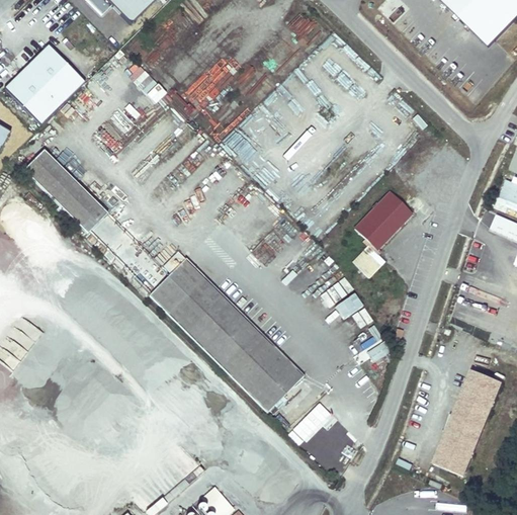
[(106,0),(124,18),(143,0),(88,0),(95,7),(104,0),(106,0)]
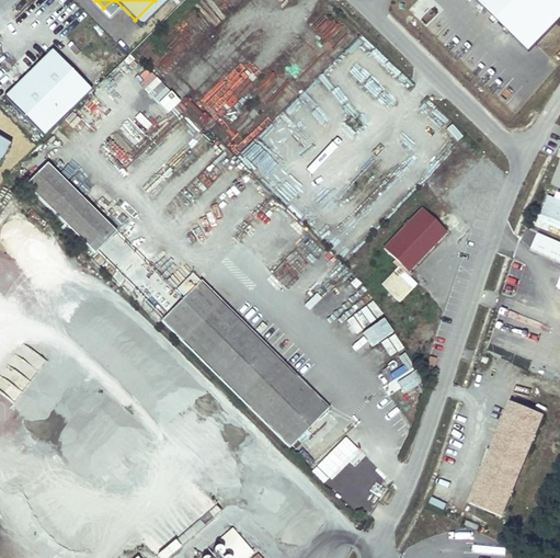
[(478,0),(530,52),(559,21),(559,0),(478,0)]
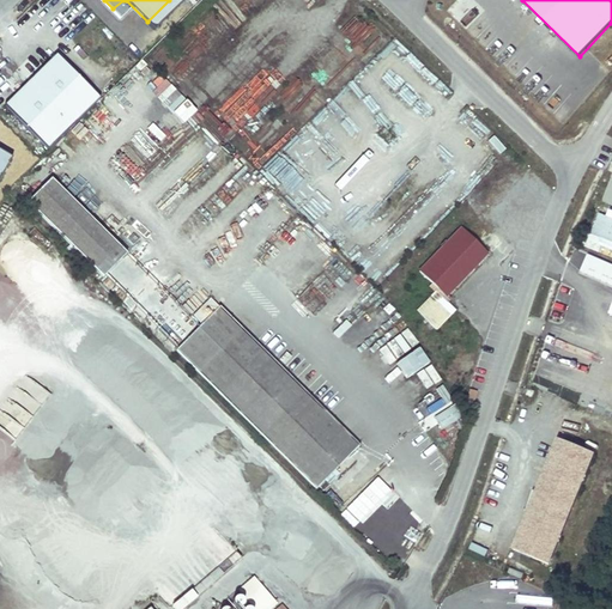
[(56,53),(6,102),(47,146),(100,95),(56,53)]
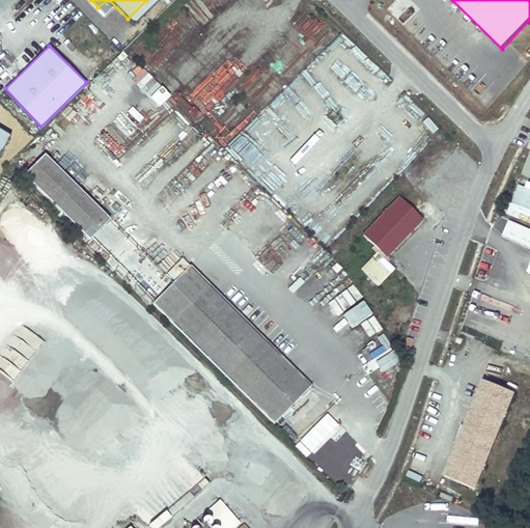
[(98,81),(91,86),(102,96),(108,91),(98,81)]
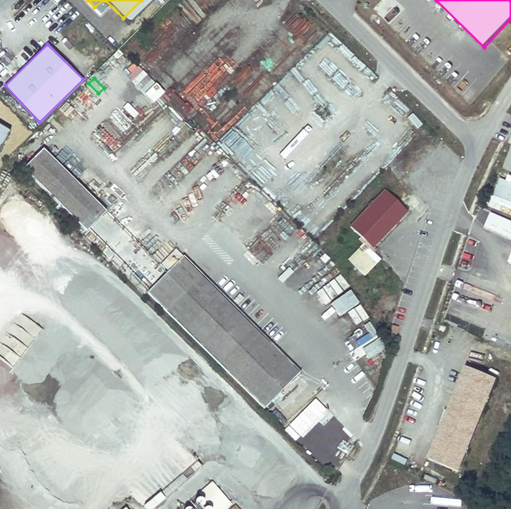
[(417,126),(422,121),(407,107),(402,111),(417,126)]
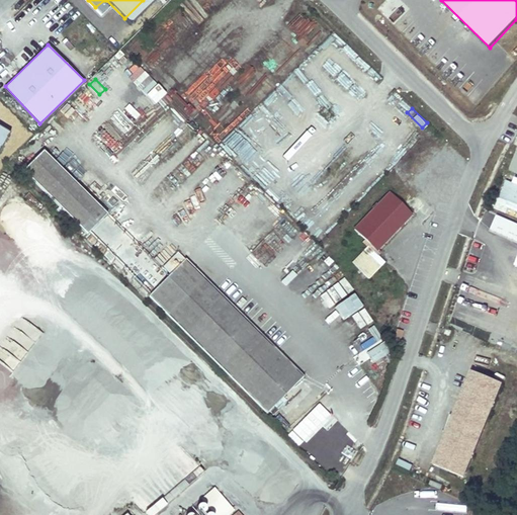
[(0,145),(8,131),(0,125),(0,145)]
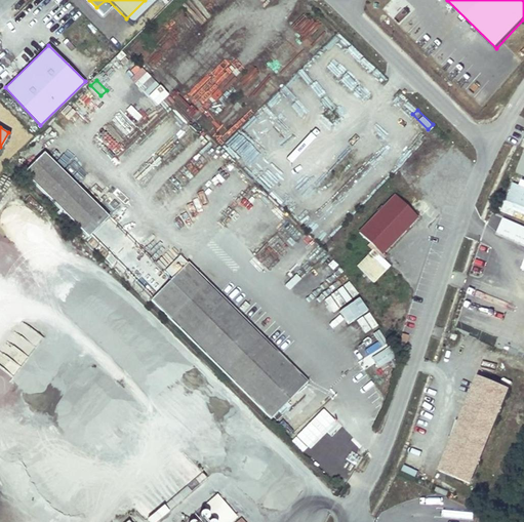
[(374,133),(366,145),(378,154),(387,143),(374,133)]
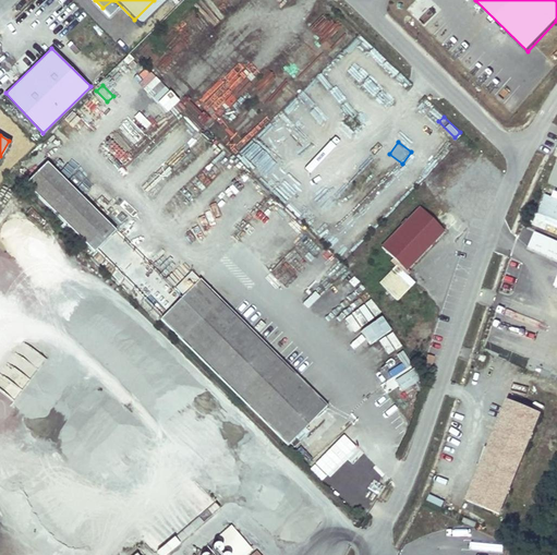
[(60,224),(71,234),(74,230),(94,250),(114,228),(46,161),(25,183),(63,220),(60,224)]
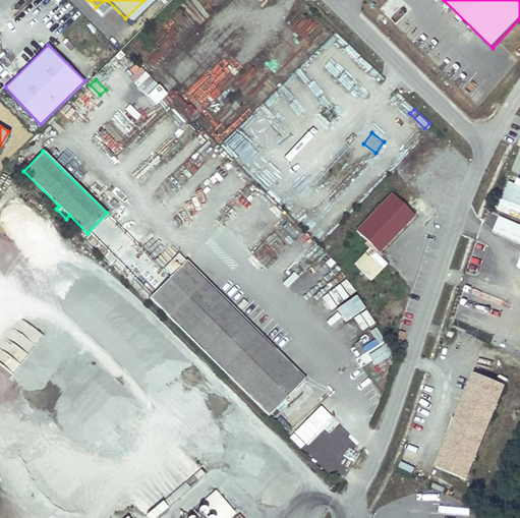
[(392,191),(356,228),(379,249),(414,213),(392,191)]
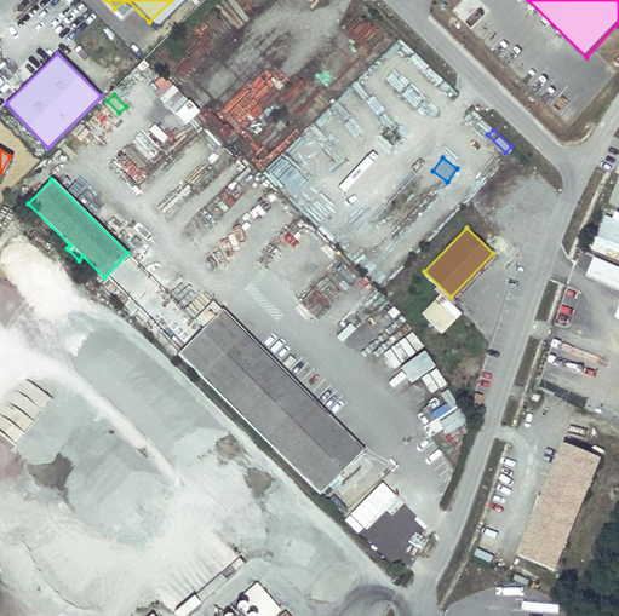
[(219,306),(187,275),(172,289),(205,321),(219,306)]
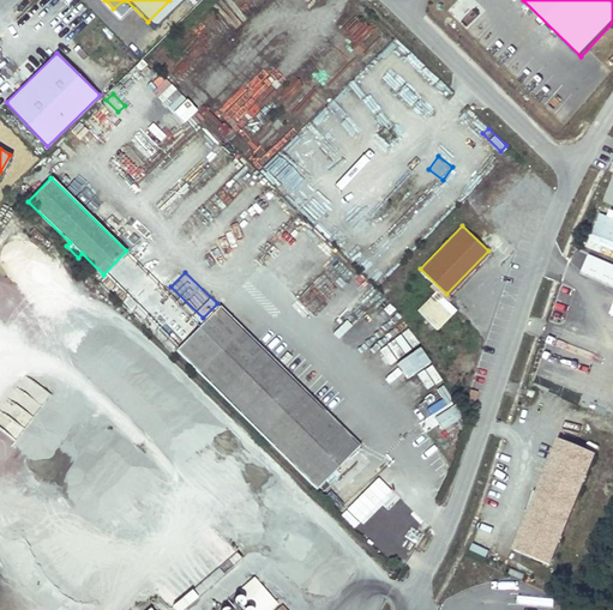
[(438,290),(433,295),(452,313),(457,308),(438,290)]
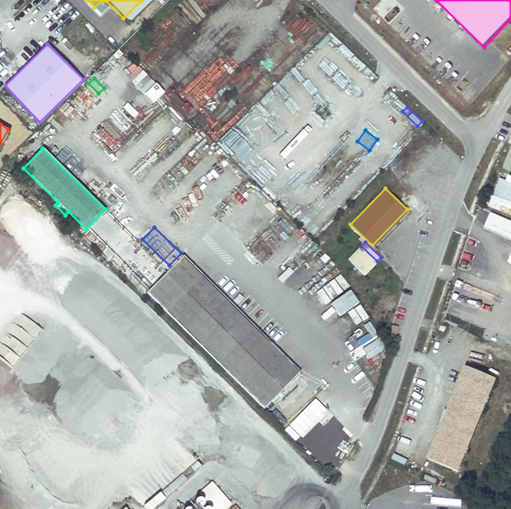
[(365,274),(377,261),(361,246),(349,258),(365,274)]
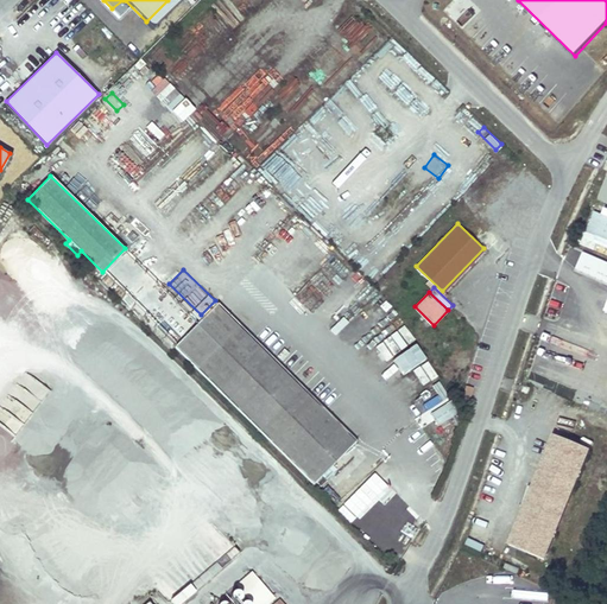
[(359,438),(220,302),(177,345),(315,482),(318,478),(323,483),(332,475),(327,470),(359,438)]
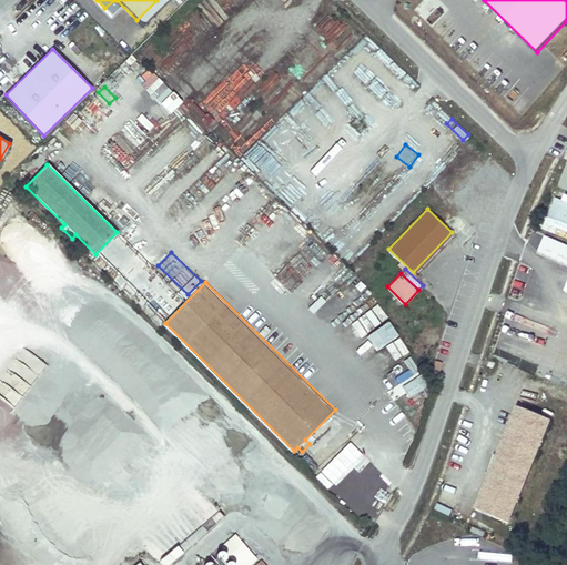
[(411,393),(426,383),(419,373),(404,383),(411,393)]
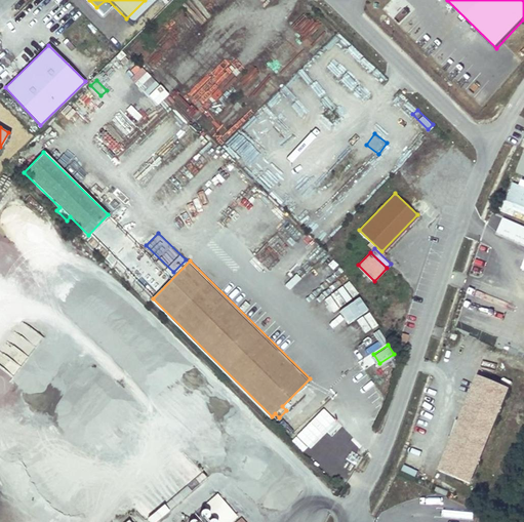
[(475,368),(439,469),(474,481),(510,379),(475,368)]
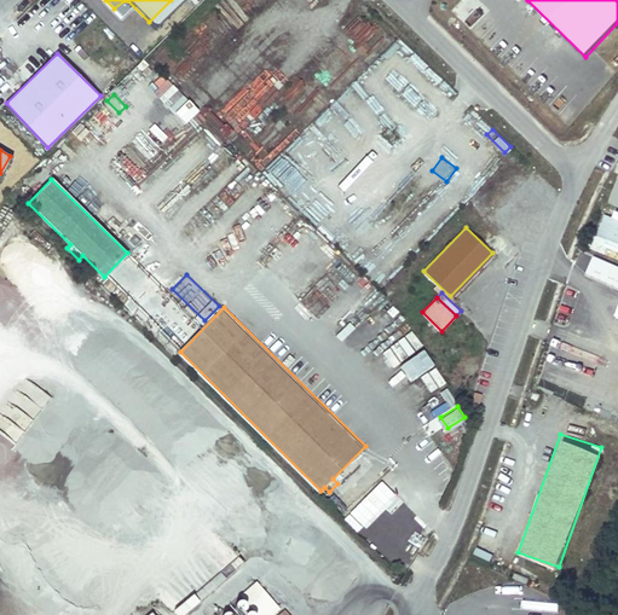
[(415,521),(403,541),(392,534),(381,551),(394,560),(403,547),(415,555),(429,529),(415,521)]
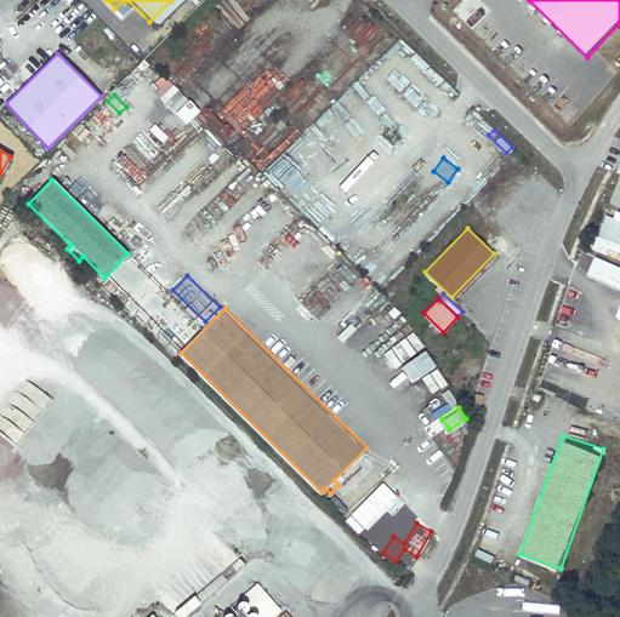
[(194,590),(174,606),(180,615),(200,599),(194,590)]
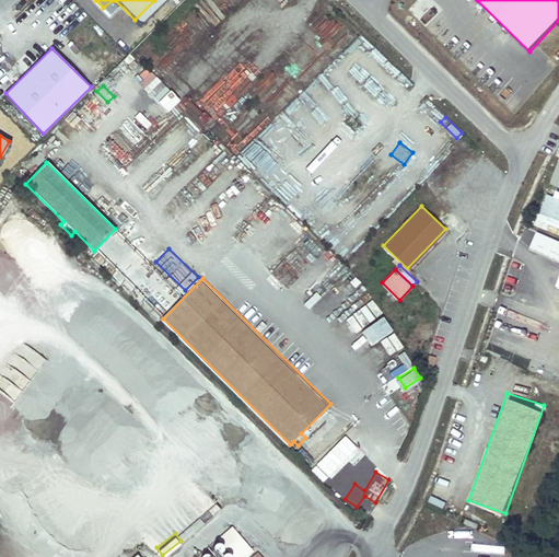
[(240,534),(228,545),(237,556),(242,556),(253,548),(240,534)]
